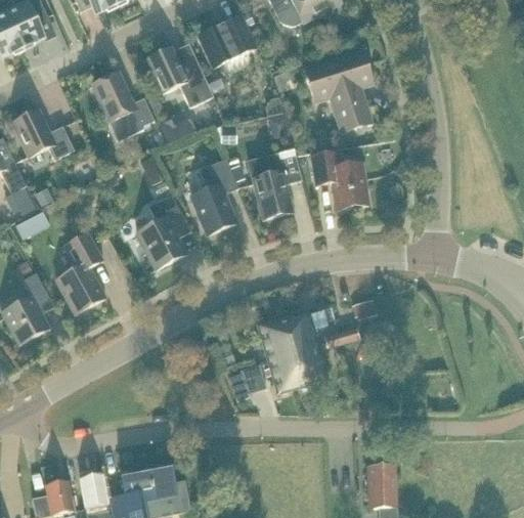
[(11,0),(14,7),(6,11),(23,46),(43,37),(36,20),(47,15),(39,0),(11,0)]
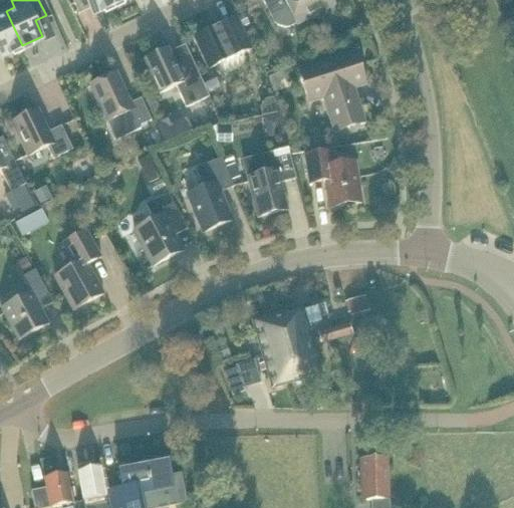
[(113,3),(111,0),(74,0),(75,2),(79,0),(87,0),(93,12),(113,3)]
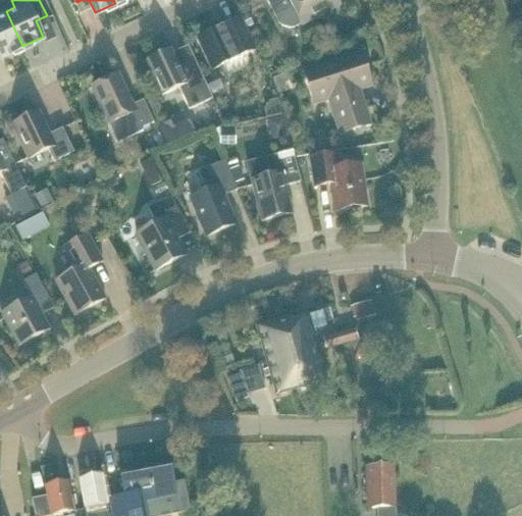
[(269,0),(275,11),(278,17),(279,18),(280,19),(282,20),(283,21),(284,22),(286,22),(288,22),(290,23),(291,23),(293,23),(294,23),(301,19),(301,20),(340,1),(338,0),(269,0)]
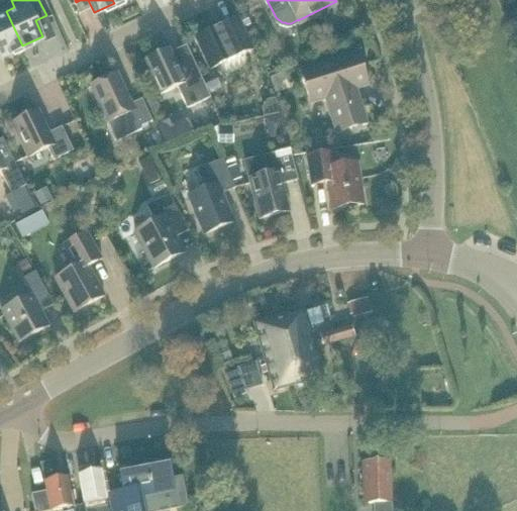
[(6,11),(0,14),(0,49),(2,55),(22,45),(6,11)]
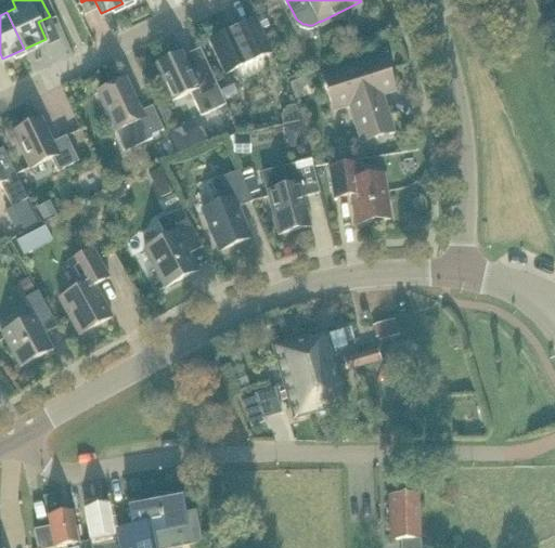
[(256,15),(260,26),(269,23),(265,12),(256,15)]
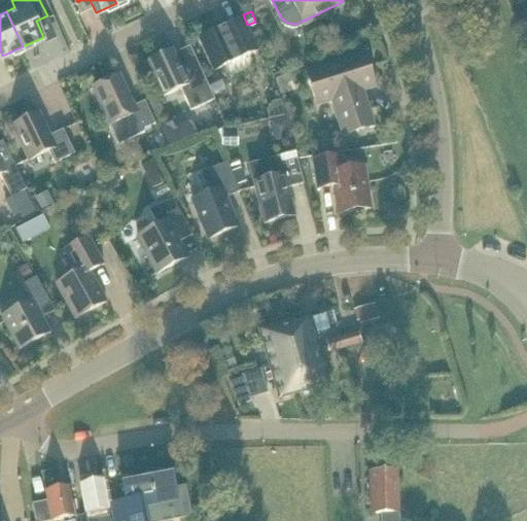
[(258,47),(247,25),(243,14),(199,35),(214,68),(258,47)]
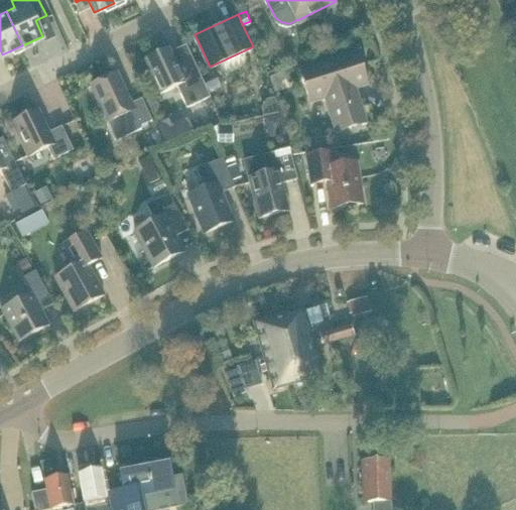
[(201,74),(188,47),(172,55),(168,46),(145,57),(160,91),(176,84),(186,105),(199,99),(203,107),(212,103),(208,90),(201,74)]
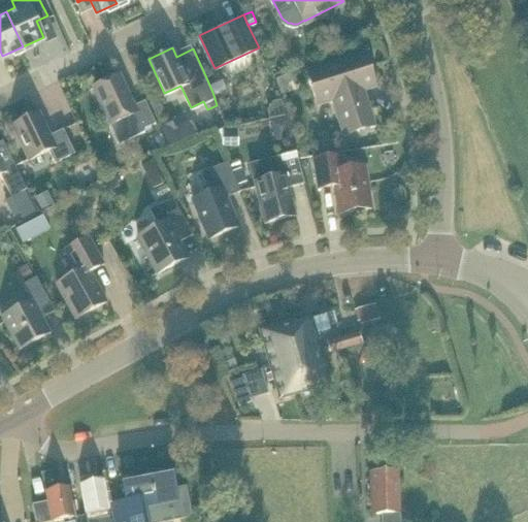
[(375,83),(368,62),(365,51),(306,69),(317,101),(332,96),(343,129),(372,120),(362,87),(375,83)]
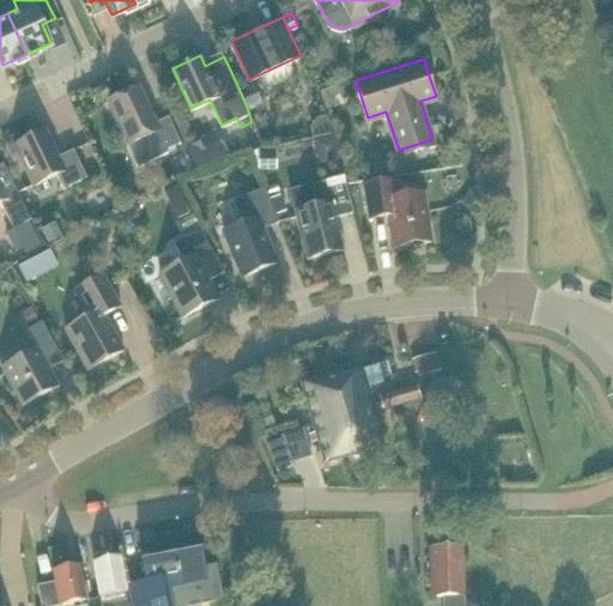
[(238,88),(247,107),(260,102),(252,82),(238,88)]
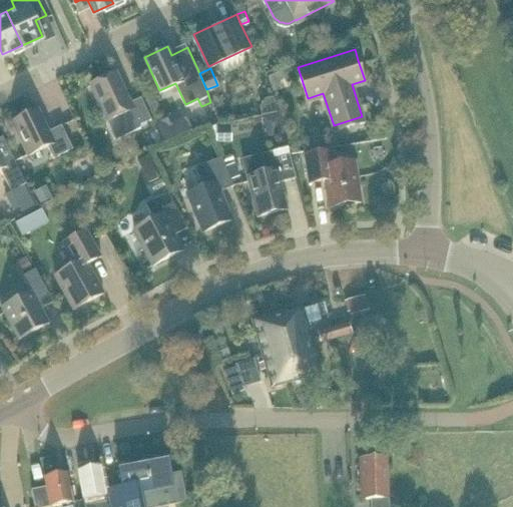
[(95,79),(90,82),(95,94),(107,118),(117,114),(122,125),(125,132),(140,125),(139,122),(151,117),(141,95),(130,100),(116,70),(95,79)]
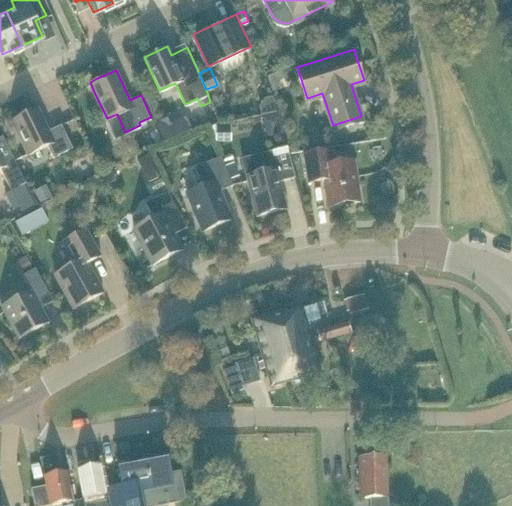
[(263,96),(258,104),(260,113),(275,110),(272,94),(263,96)]
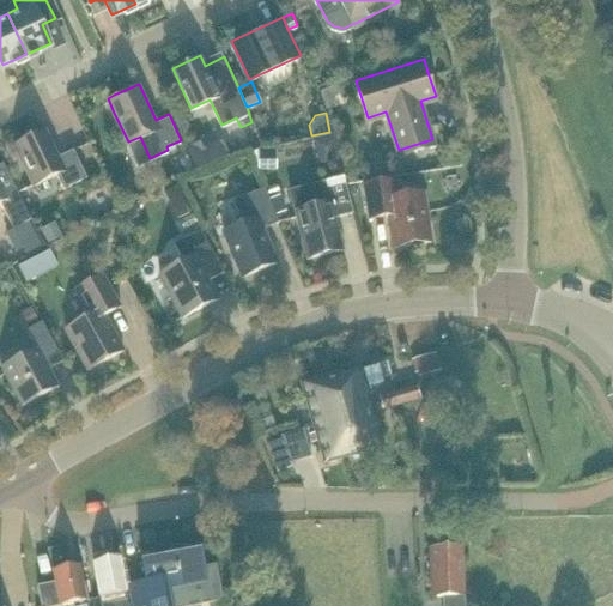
[(87,173),(73,145),(58,152),(44,127),(14,141),(35,182),(56,170),(64,185),(87,173)]
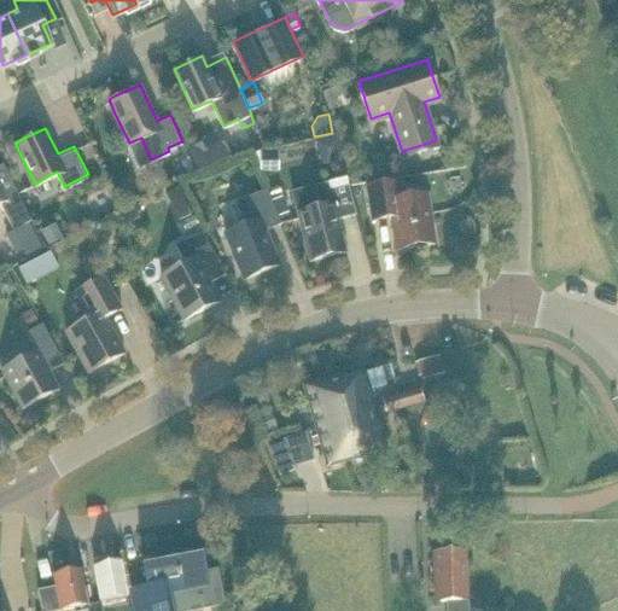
[(333,134),(316,138),(322,162),(339,157),(333,134)]
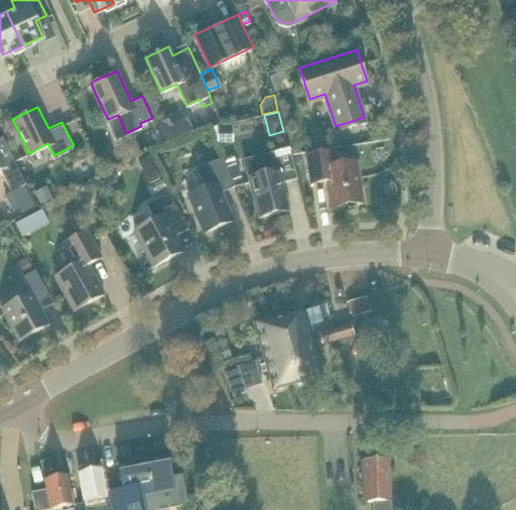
[(169,118),(158,123),(167,140),(182,133),(176,122),(171,124),(169,118)]
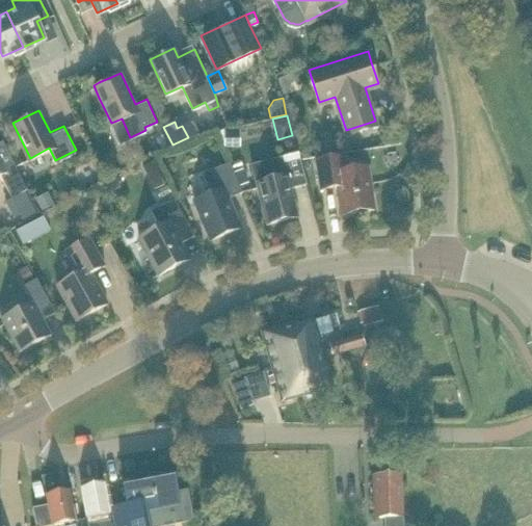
[(224,129),(224,143),(239,143),(239,129),(224,129)]
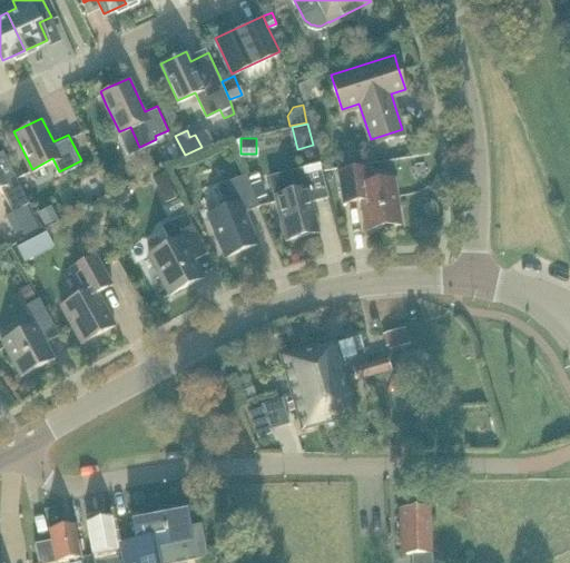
[(285,237),(317,228),(310,198),(326,195),(318,163),(269,175),(285,237)]
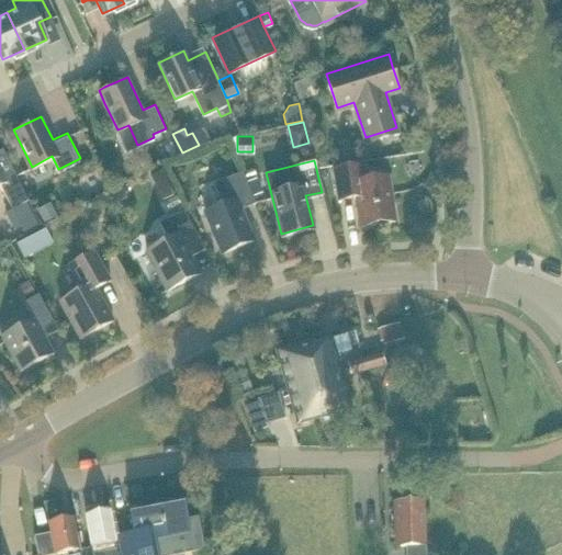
[(356,194),(360,224),(394,218),(388,174),(362,179),(360,163),(334,167),(338,197),(356,194)]
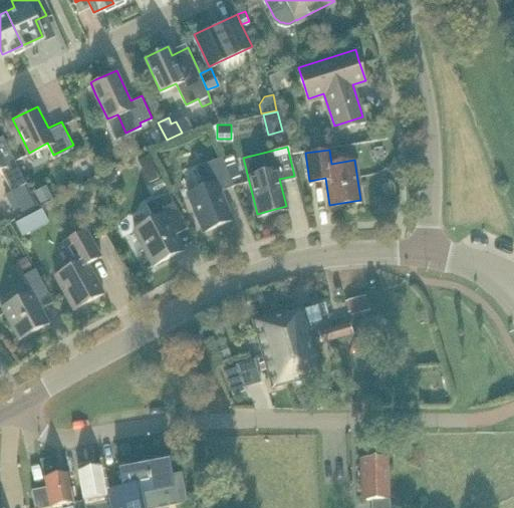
[(26,181),(13,156),(3,161),(0,155),(0,167),(11,189),(26,181)]
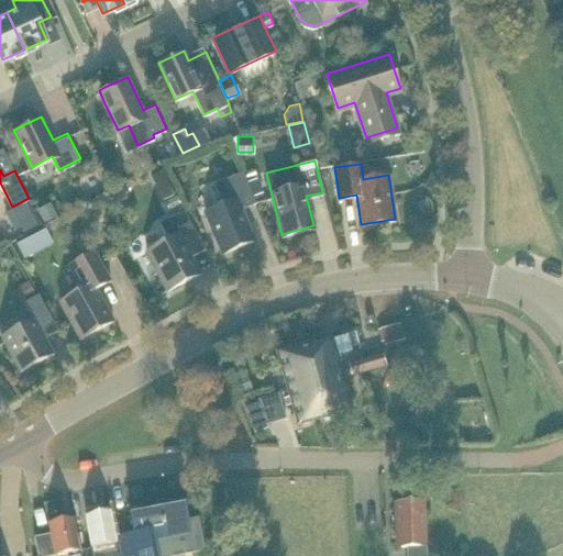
[(241,207),(255,201),(242,170),(214,181),(223,203),(205,211),(221,252),(254,237),(241,207)]
